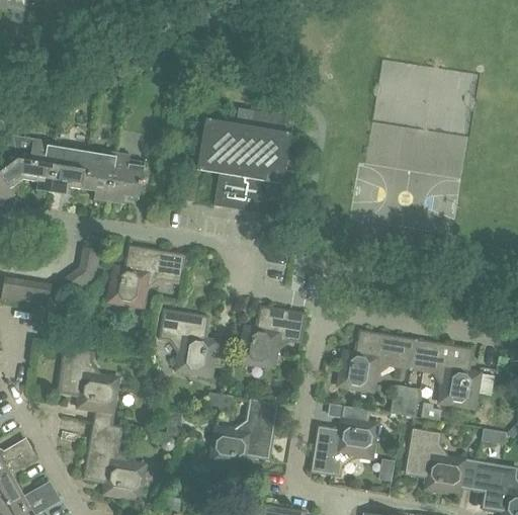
[(213,204),(235,208),(284,217),(292,171),(285,170),(294,117),(252,110),(249,125),(205,118),(197,169),(220,172),(213,204)]
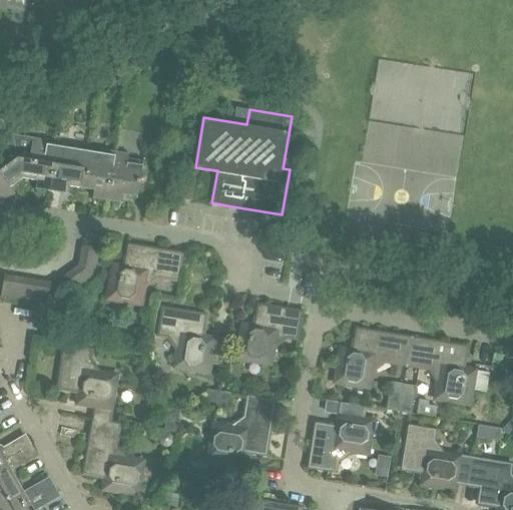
[(36,187),(50,189),(59,140),(33,136),(29,158),(17,156),(23,177),(37,179),(36,187)]
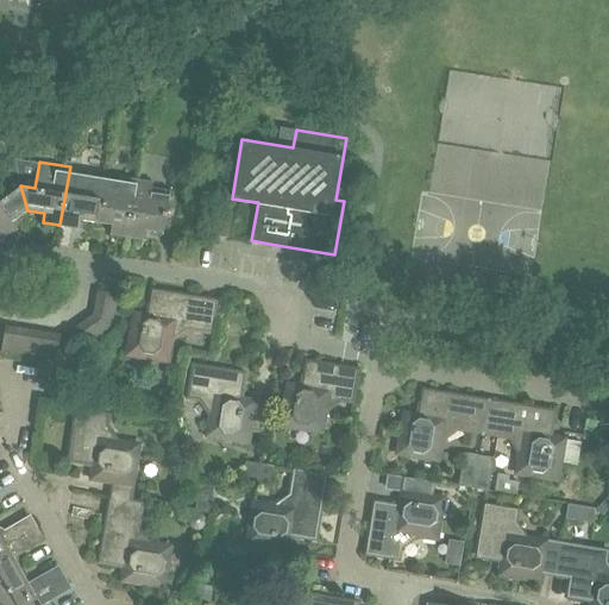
[(0,233),(4,239),(18,228),(12,221),(27,210),(20,186),(16,164),(0,174),(0,233)]
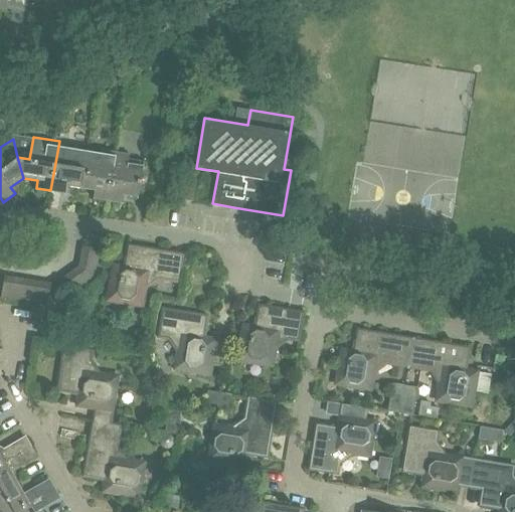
[(80,187),(87,151),(71,148),(72,143),(59,141),(50,190),(65,193),(66,185),(80,187)]
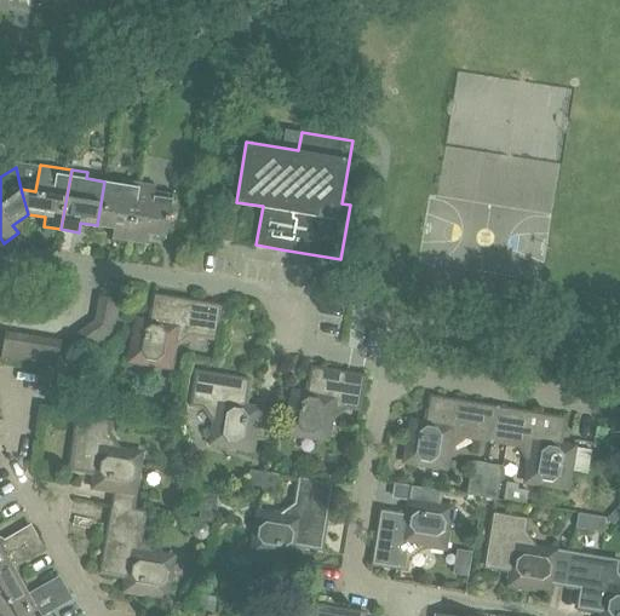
[(113,237),(130,241),(139,182),(124,178),(122,184),(104,182),(97,225),(114,228),(113,237)]
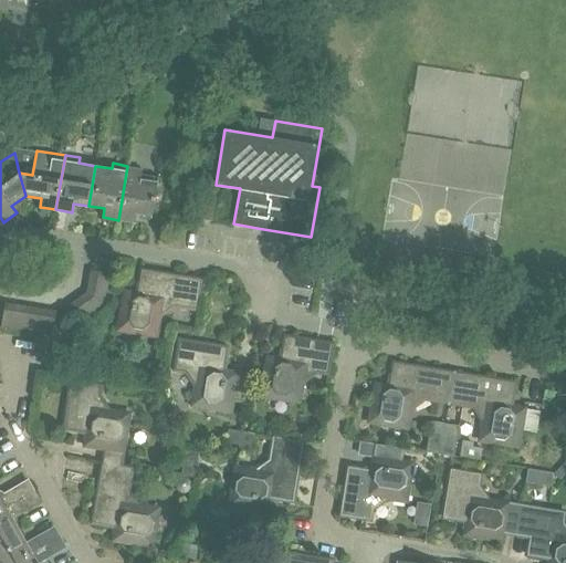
[(127,166),(118,220),(135,222),(136,214),(152,216),(159,176),(142,173),(143,168),(127,166)]
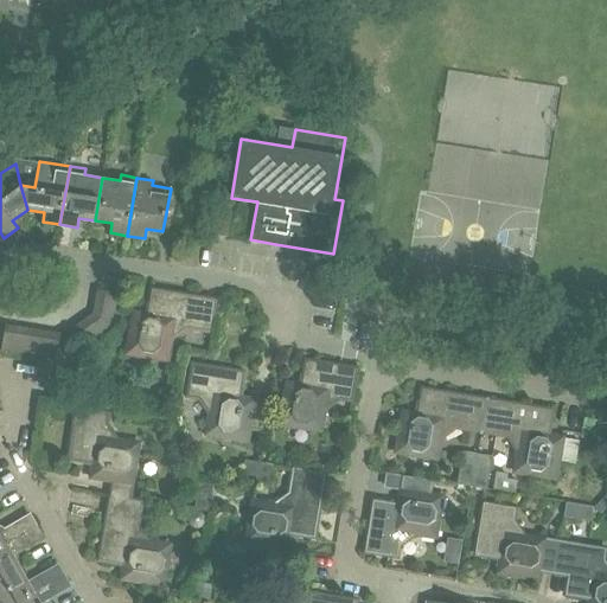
[(228,236),(232,210),(216,206),(211,232),(228,236)]
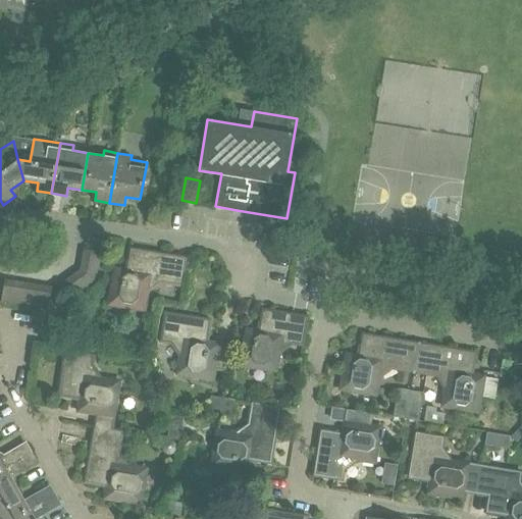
[(54,286),(4,277),(1,299),(59,309),(100,280),(105,251),(83,248),(80,267),(54,286)]
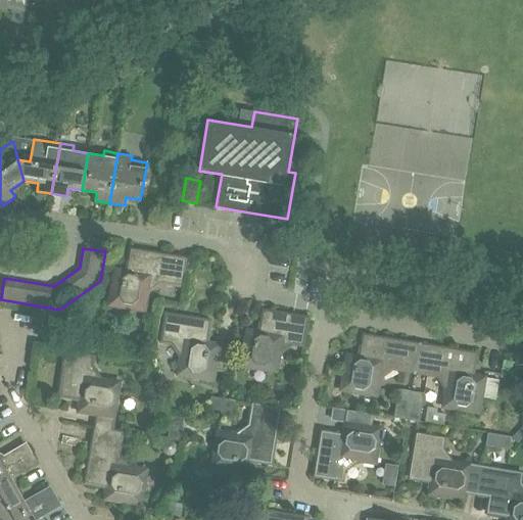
[(114,268),(108,302),(144,309),(147,289),(159,281),(182,284),(187,257),(131,248),(127,270),(114,268)]
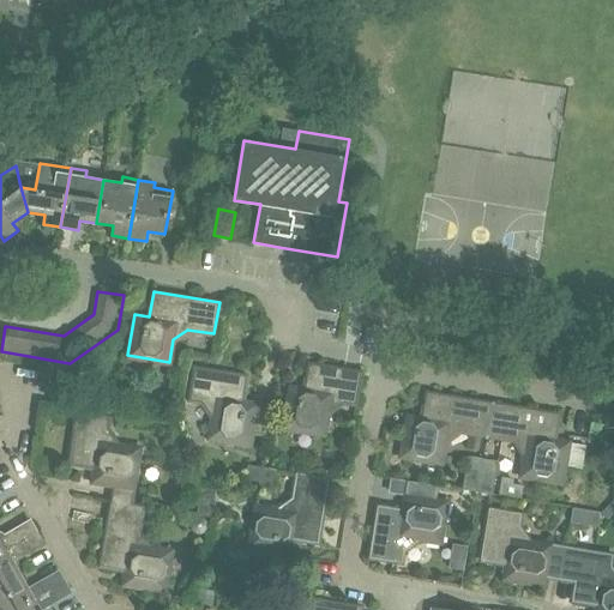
[(305,388),(289,386),(282,427),(324,434),(327,411),(343,400),(355,403),(360,370),(308,362),(305,388)]
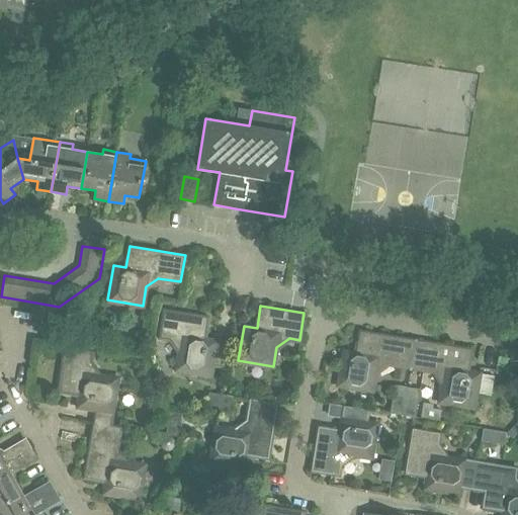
[(207,317),(164,310),(160,337),(170,338),(179,351),(176,369),(210,375),(212,364),(224,366),(228,342),(204,338),(207,317)]
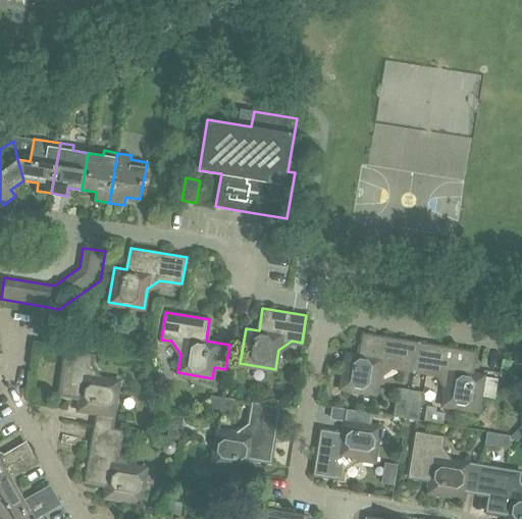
[(406,340),(362,332),(358,355),(346,353),(340,387),(375,394),(378,374),(392,366),(402,367),(406,340)]
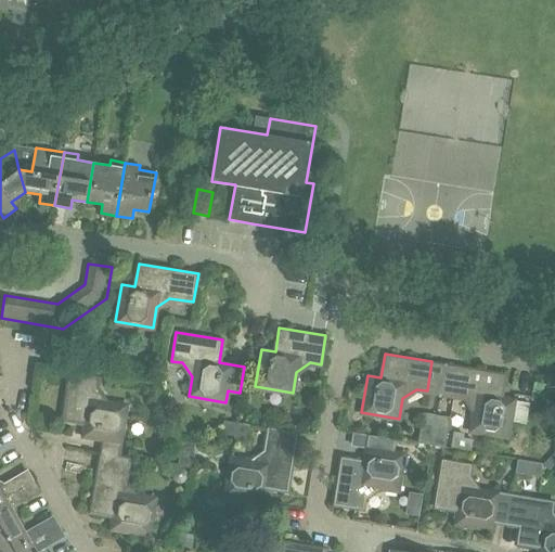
[(504,373),(457,366),(452,395),(463,397),(473,410),(469,431),(507,436),(514,399),(501,397),(504,373)]
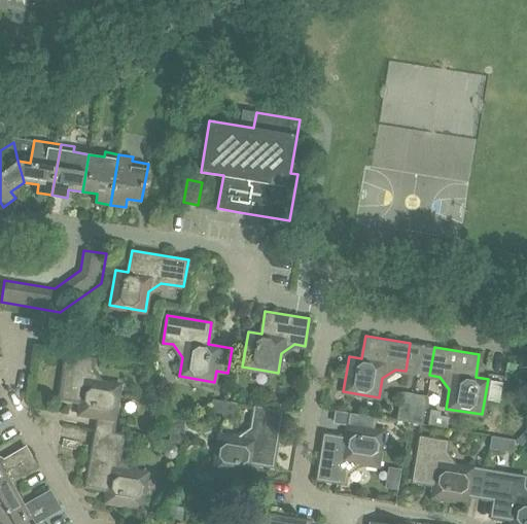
[(102,380),(92,368),(94,357),(66,352),(59,396),(80,400),(78,413),(114,419),(119,384),(102,380)]
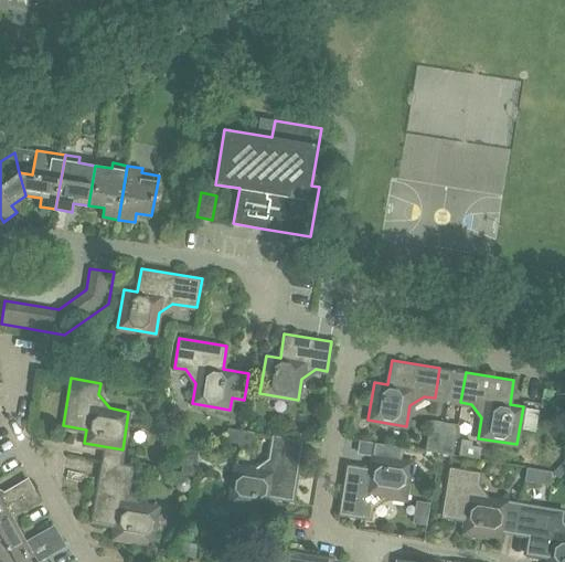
[(444,421),(430,419),(425,449),(438,452),(444,421)]
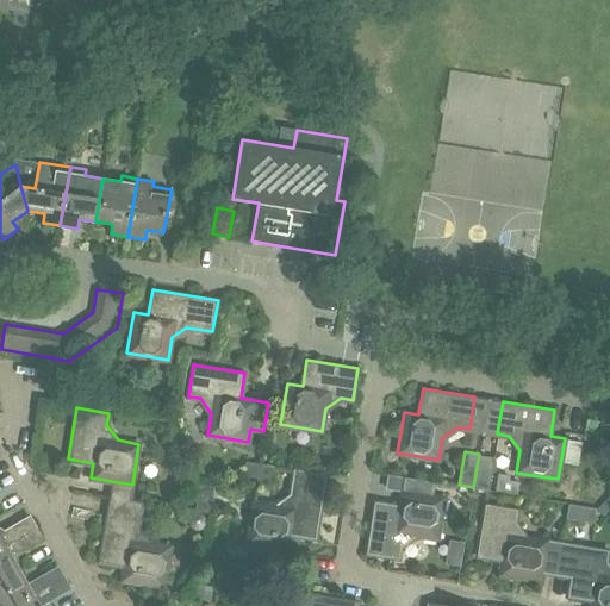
[(473,487),(489,489),(493,456),(479,454),(473,487)]
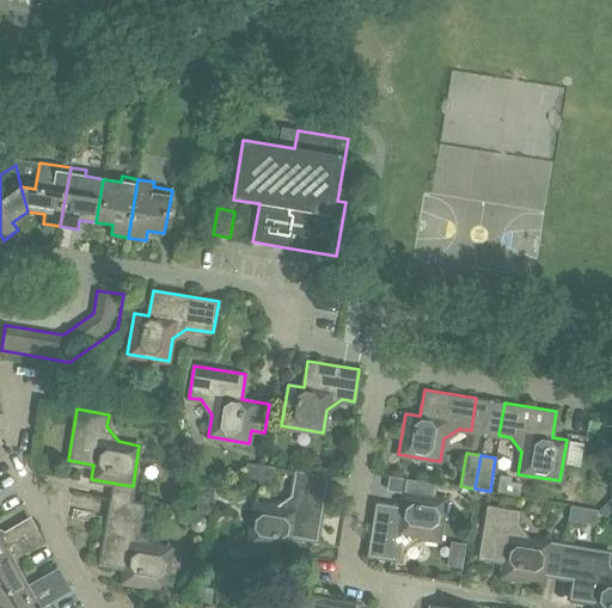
[(274,467),(246,462),(244,477),(271,480),(274,467)]
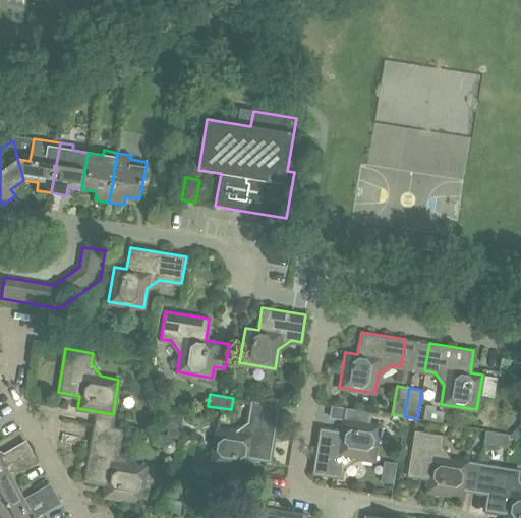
[(269,460),(278,405),(250,400),(247,421),(235,430),(216,427),(210,463),(245,469),(247,456),(269,460)]
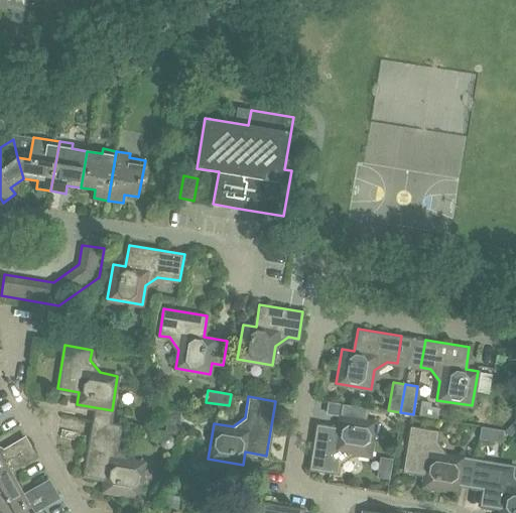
[(419,415),(439,417),(440,406),(432,405),(432,401),(421,400),(419,415)]
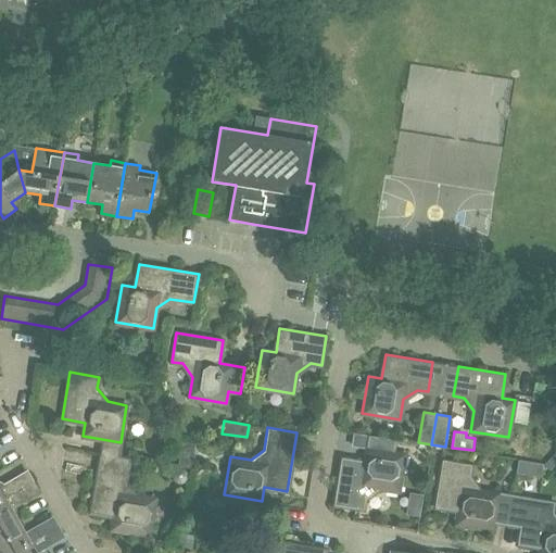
[(366,448),(364,461),(341,457),(333,504),(363,508),(365,498),(378,488),(399,491),(404,453),(392,452),(394,439),(376,436),(374,449),(366,448)]
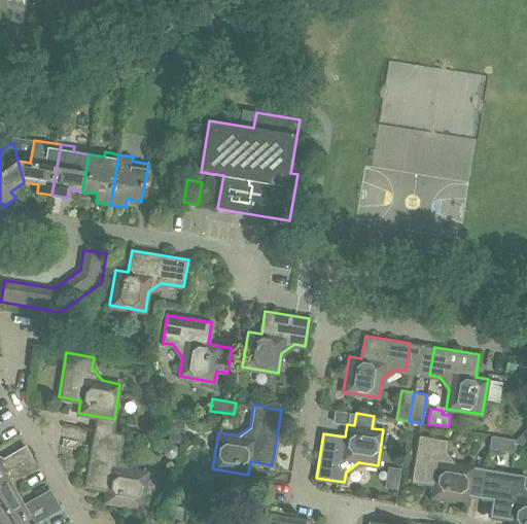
[(118,456),(123,433),(95,428),(85,485),(107,488),(105,501),(140,508),(146,472),(128,468),(118,456)]
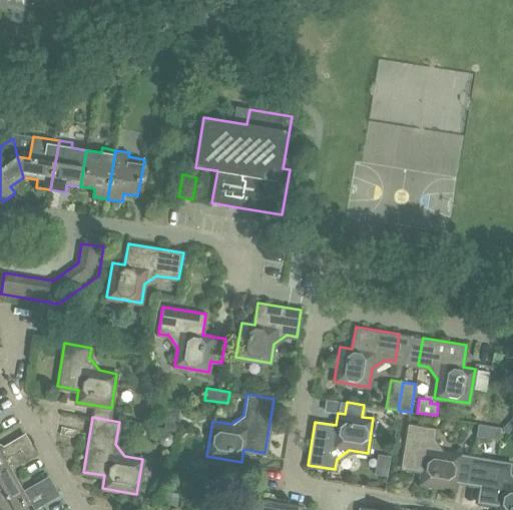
[(163,429),(175,431),(177,419),(165,417),(163,429)]
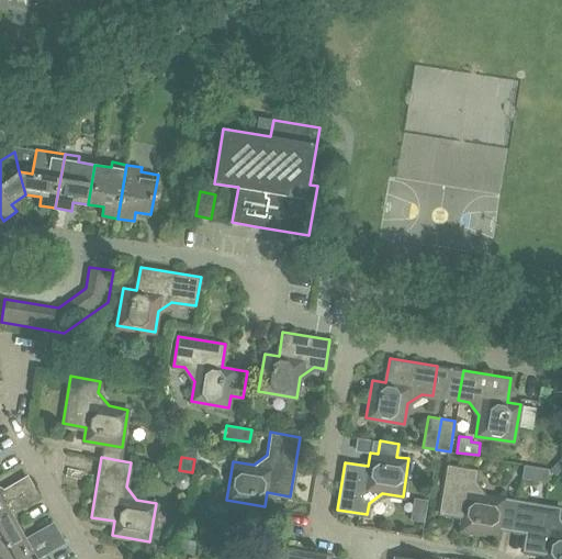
[(549,468),(524,464),(521,477),(547,481),(549,468)]
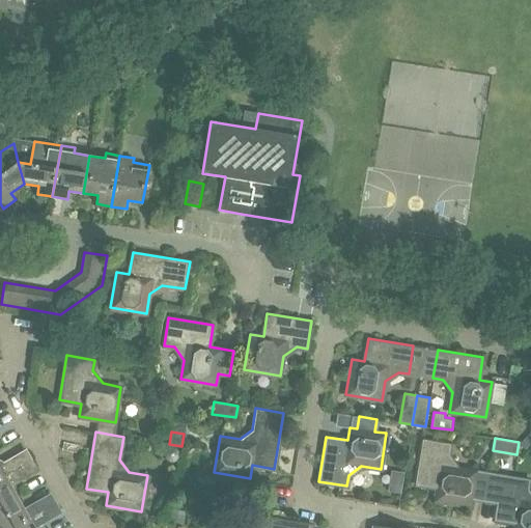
[(457,467),(448,454),(450,443),(422,439),(415,483),(437,488),(435,500),(471,506),(477,470),(457,467)]
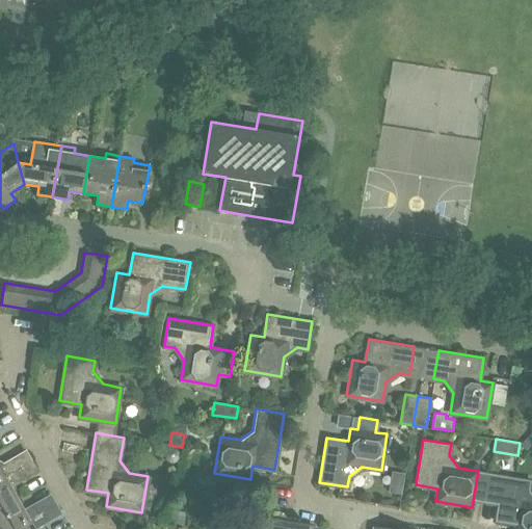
[(0,477),(30,461),(24,450),(0,464),(0,477)]
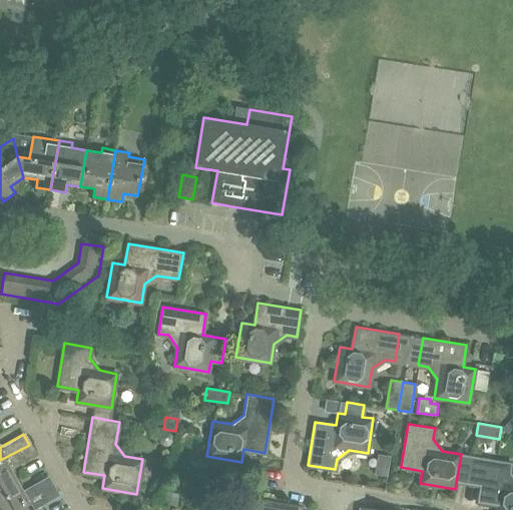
[(0,460),(0,487),(17,479),(10,467),(34,454),(29,445),(0,460)]
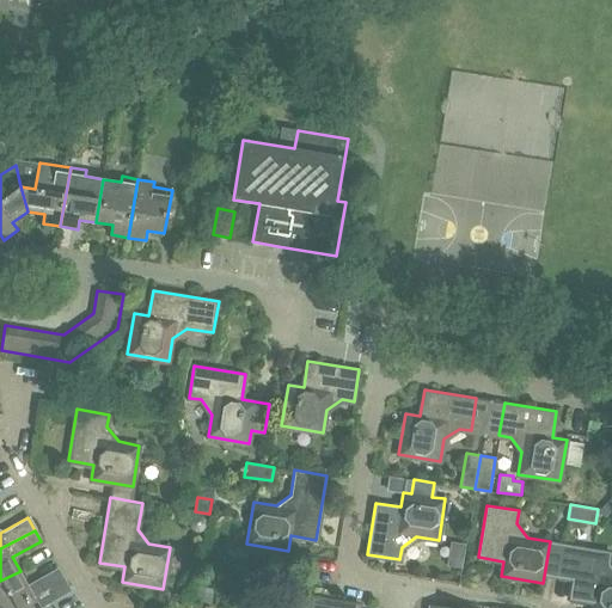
[(611,607),(611,569),(607,564),(610,551),(577,546),(569,597),(594,602),(593,607),(611,607)]
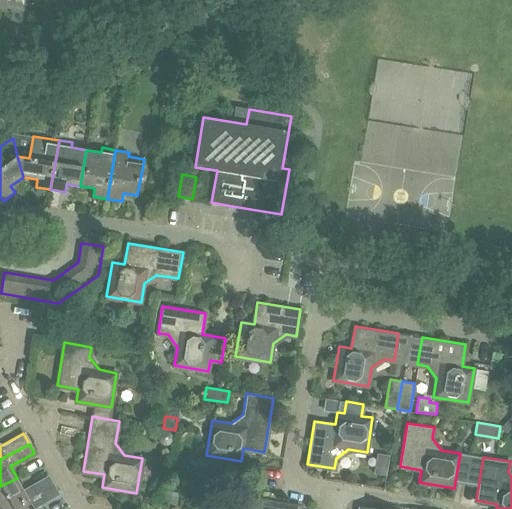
[(17,478),(0,486),(0,508),(9,508),(37,494),(32,484),(23,488),(17,478)]
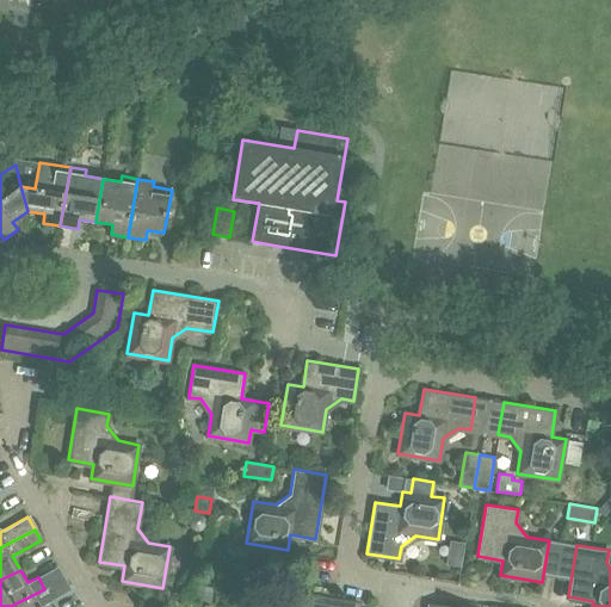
[(215,586),(197,583),(195,598),(211,600),(215,586)]
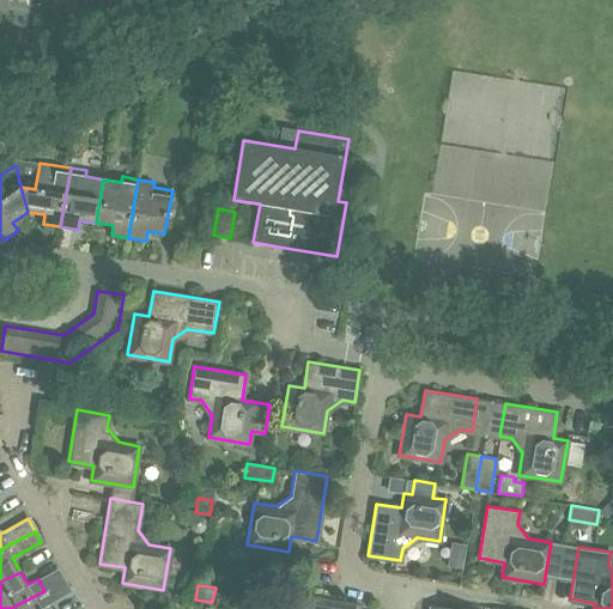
[(11,608),(41,608),(52,602),(44,591),(11,608)]
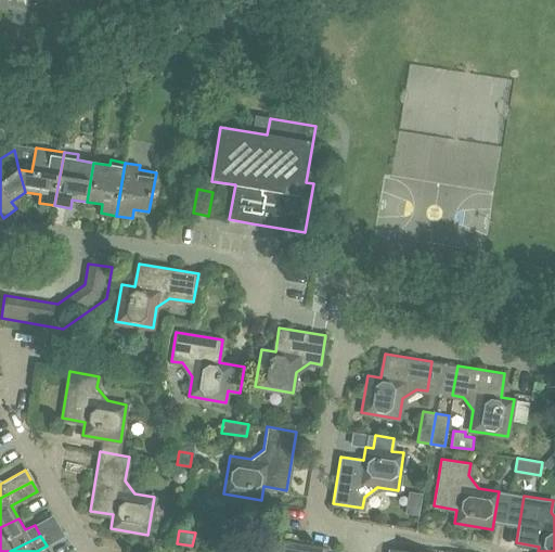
[(324,551),(325,548),(267,538),(263,551),(324,551)]
